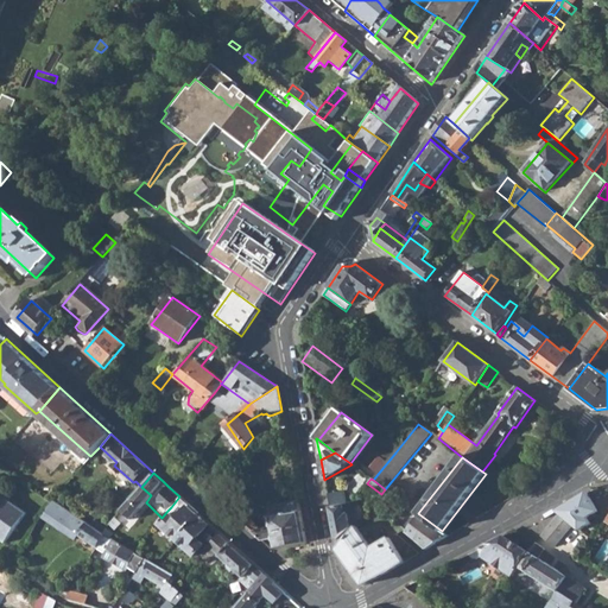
[(510,492),(515,495),(524,491),(515,485),(510,492)]
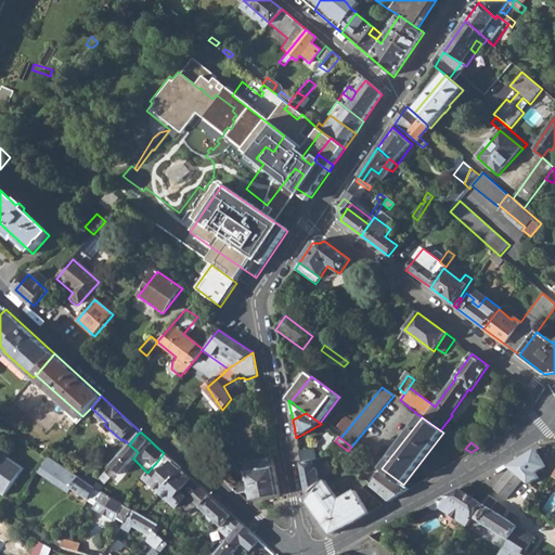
[(111,453),(117,459),(125,449),(119,444),(111,453)]
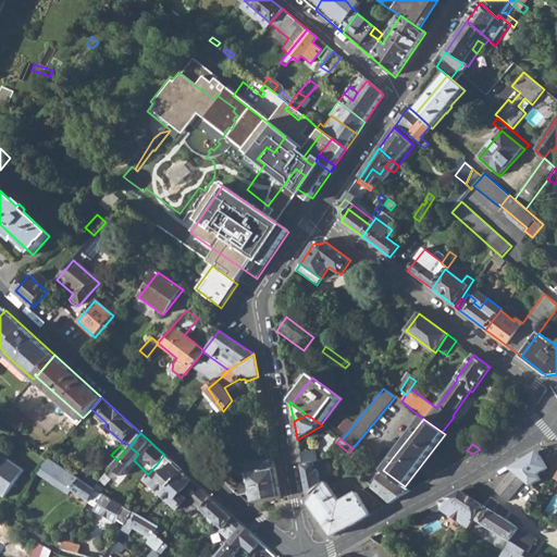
[(299,453),(301,465),(317,463),(314,450),(299,453)]
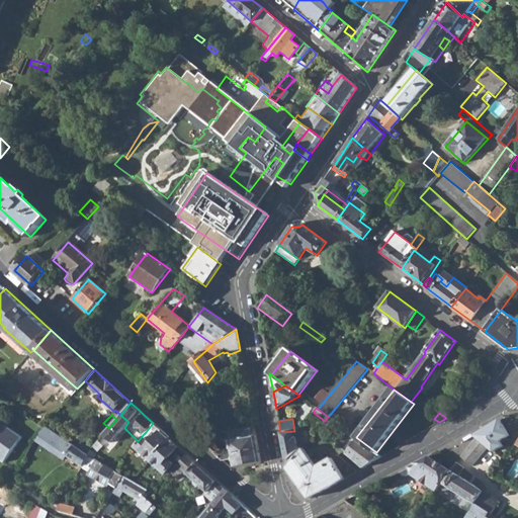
[(489,446),(495,451),(504,445),(501,441),(510,435),(500,420),(475,436),(478,438),(479,437),(489,446)]
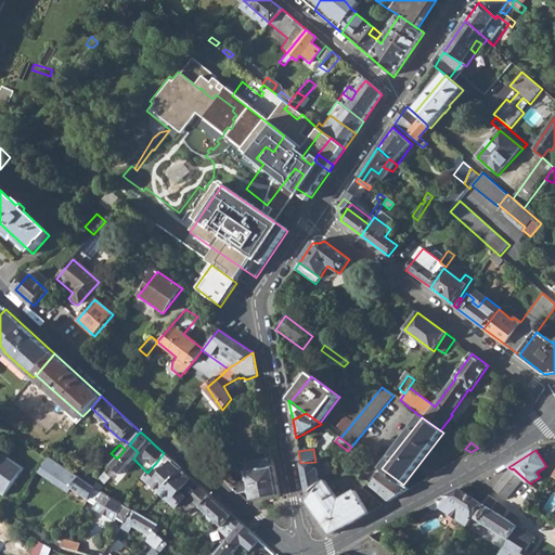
[(0,490),(7,495),(25,468),(2,452),(1,454),(0,453),(0,490)]
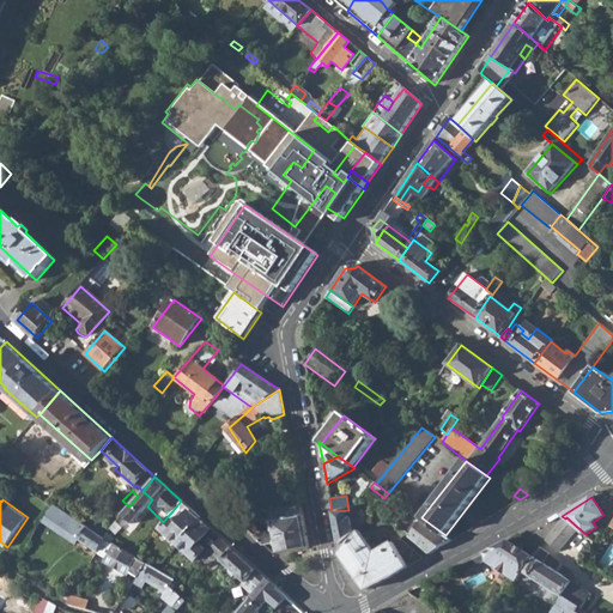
[(173,511),(169,515),(163,522),(158,528),(177,545),(200,519),(189,509),(188,507),(181,501),(173,511)]
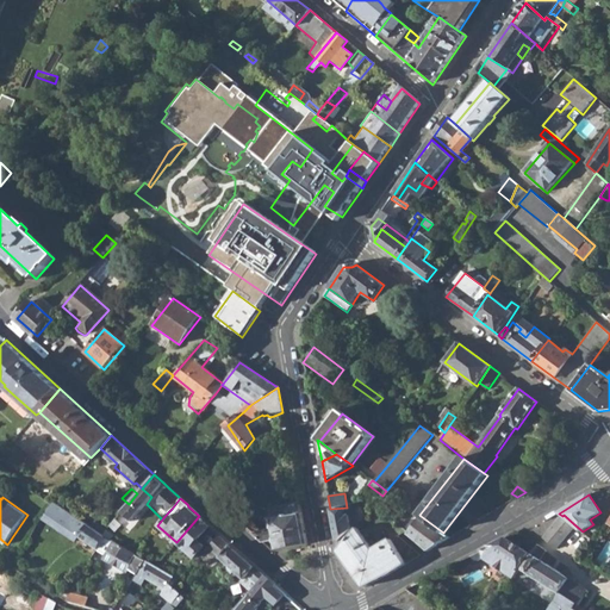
[(375,505),(380,509),(385,502),(380,498),(375,505)]
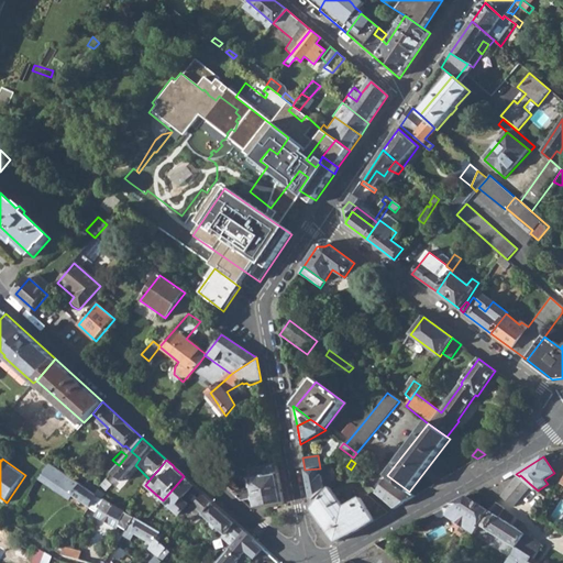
[(50,462),(40,478),(45,482),(53,471),(67,481),(70,476),(50,462)]
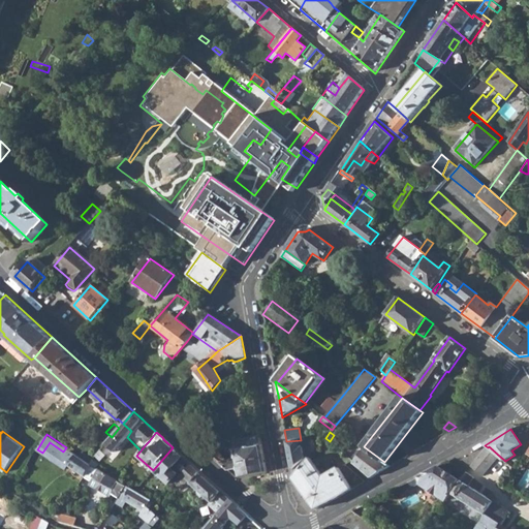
[(237,459),(226,461),(219,462),(228,470),(238,468),(241,476),(267,472),(260,437),(234,441),(237,459)]
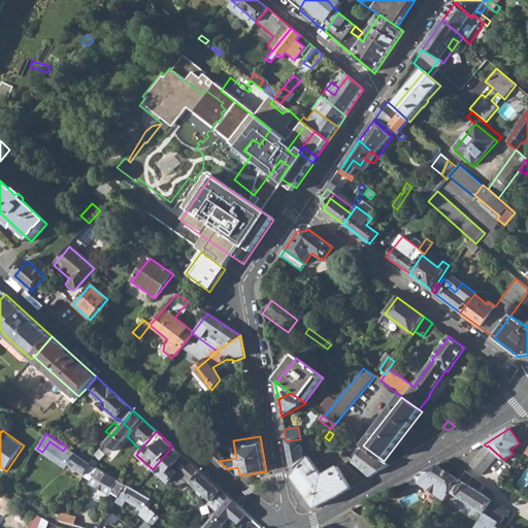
[(292,476),(294,477),(309,457),(310,456),(307,438),(305,438),(300,439),(286,440),(292,476)]
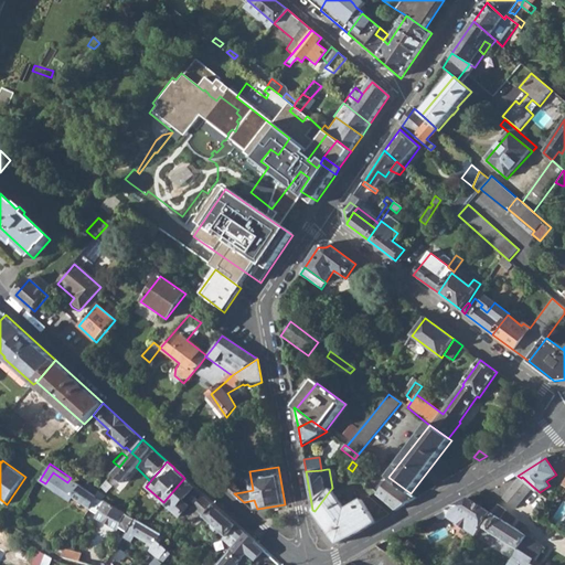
[(73,498),(91,510),(98,497),(96,496),(82,486),(71,478),(67,482),(53,472),(45,483),(71,501),(73,498)]
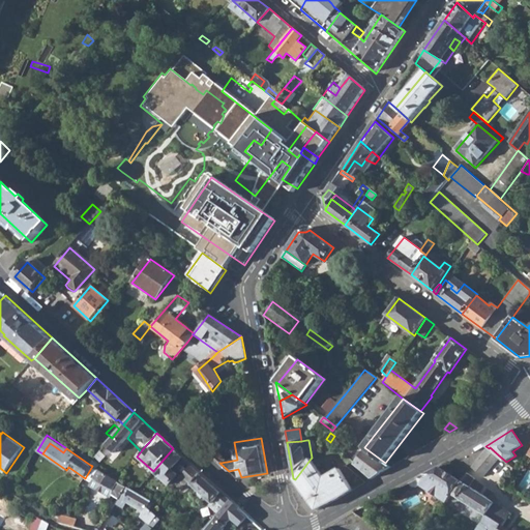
[(529,443),(521,458),(526,460),(529,454),(529,443)]
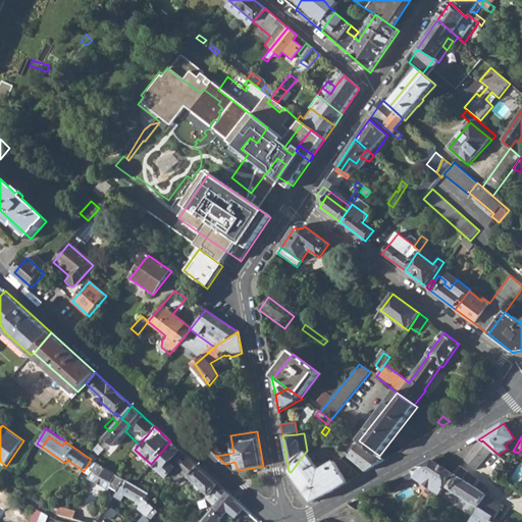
[(465,461),(477,469),(492,450),(482,440),(481,441),(465,461)]
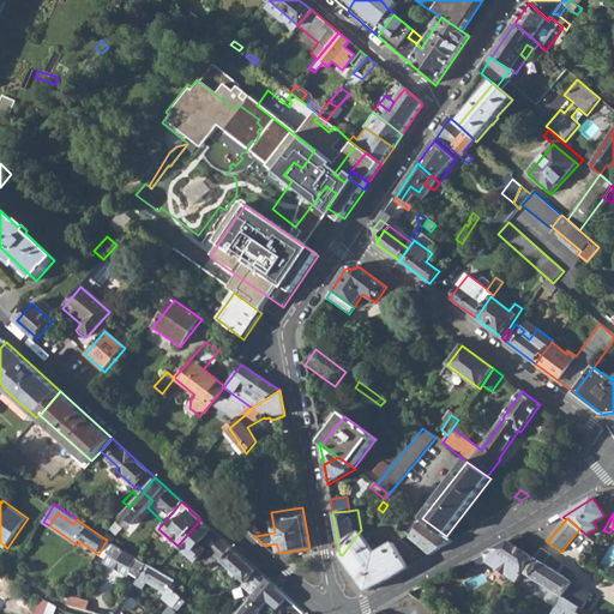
[(178,546),(196,563),(206,551),(199,543),(212,529),(200,519),(178,546)]
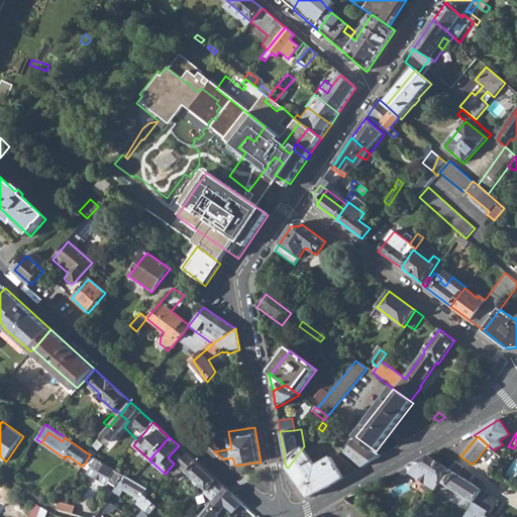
[(345,451),(363,467),(381,455),(376,451),(356,437),(345,451)]
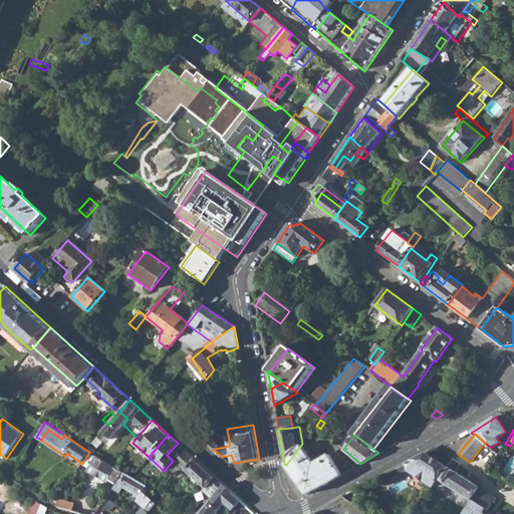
[(207,443),(213,449),(220,448),(212,440),(207,443)]
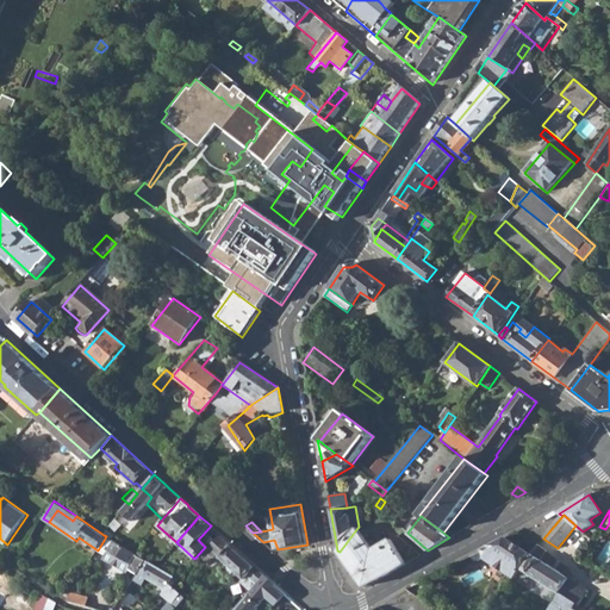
[(203,540),(210,546),(221,535),(212,528),(203,540)]
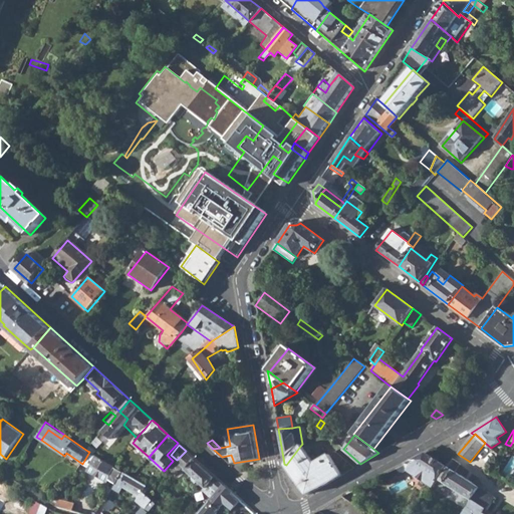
[(286,465),(307,495),(341,475),(328,454),(313,463),(301,445),(286,465)]
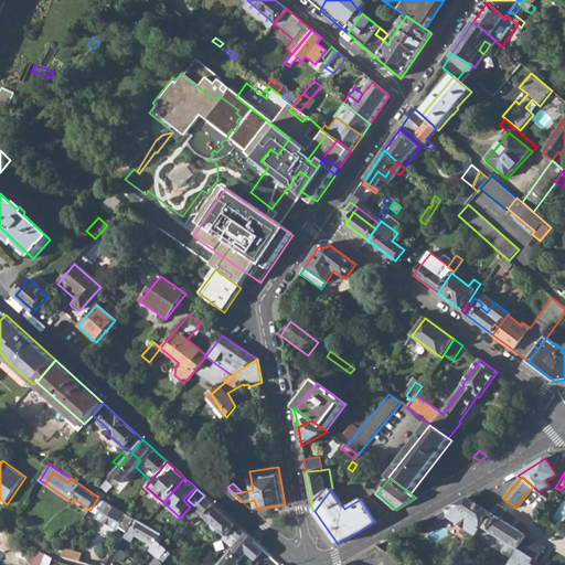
[(230,532),(238,540),(245,533),(204,496),(194,505),(185,515),(193,522),(201,513),(225,536),(230,532)]
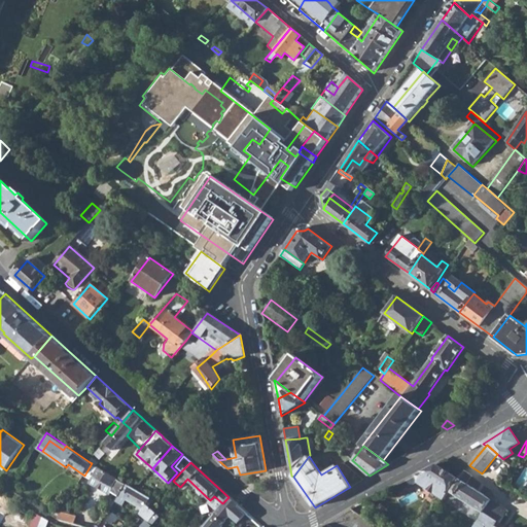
[(111,493),(118,497),(118,496),(127,484),(115,478),(92,463),(84,476),(91,480),(89,483),(109,496),(111,493)]
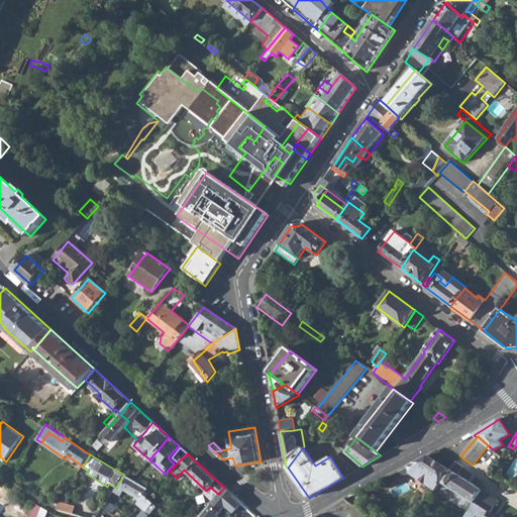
[(412,473),(436,489),(441,482),(449,469),(429,455),(400,471),(403,476),(412,472),(413,472),(412,473)]
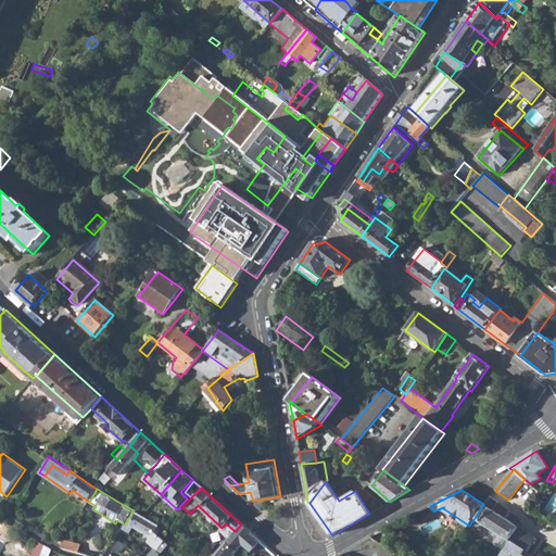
[(475,518),(510,541),(519,528),(490,509),(496,501),(491,497),(483,505),(483,504),(475,518)]
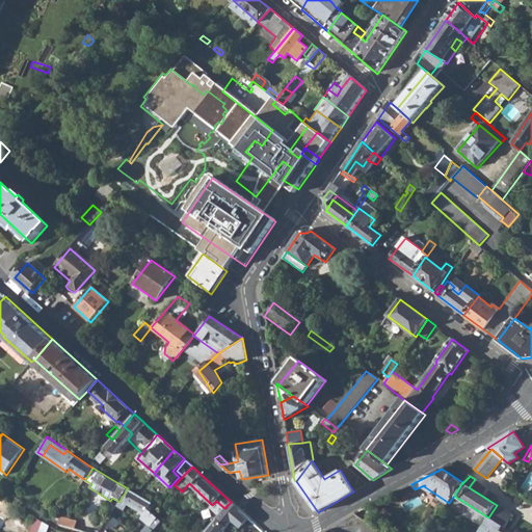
[(156,505),(136,494),(128,488),(120,501),(120,502),(115,507),(123,512),(128,505),(144,514),(142,519),(154,529),(161,521),(151,510),(156,505)]
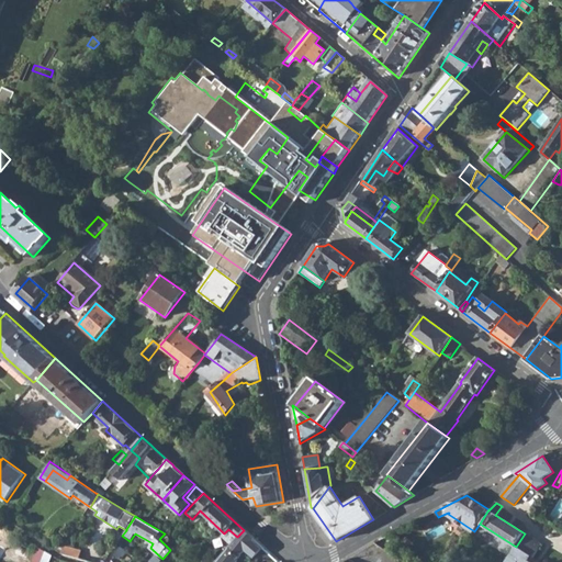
[(237,537),(215,561),(234,561),(254,539),(244,530),(237,537)]
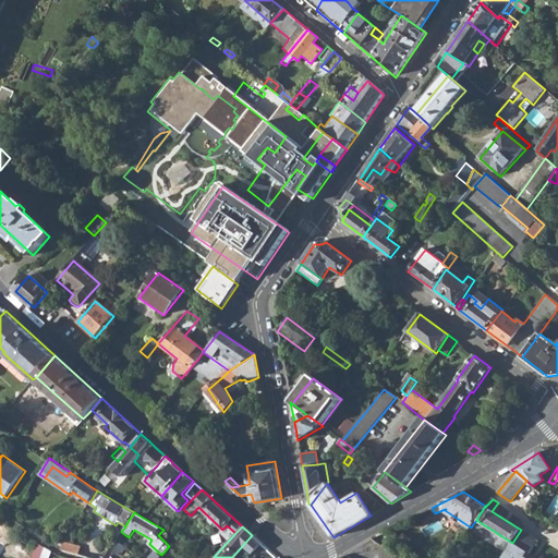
[(502,557),(524,557),(526,554),(529,555),(537,540),(521,530),(512,543),(502,557)]
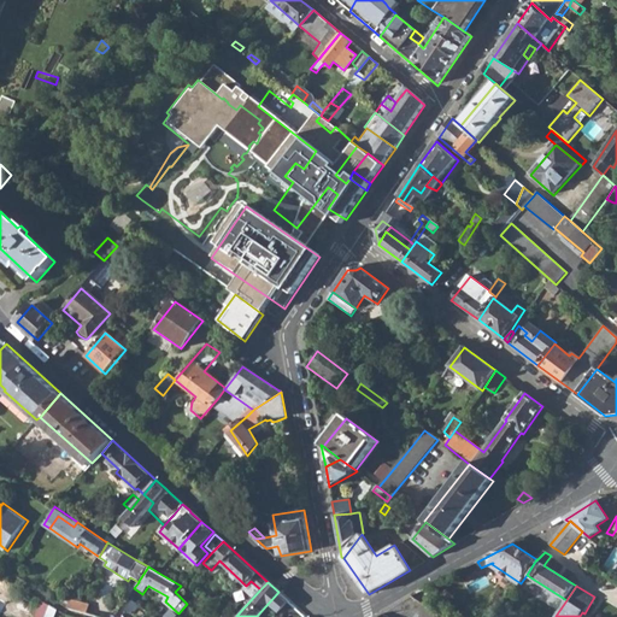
[(423,604),(424,605),(433,601),(425,588),(417,593),(423,604)]
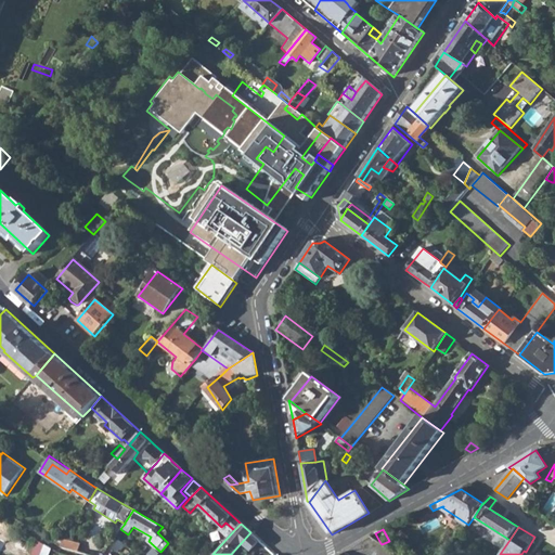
[(41,554),(47,545),(38,540),(31,554),(41,554)]
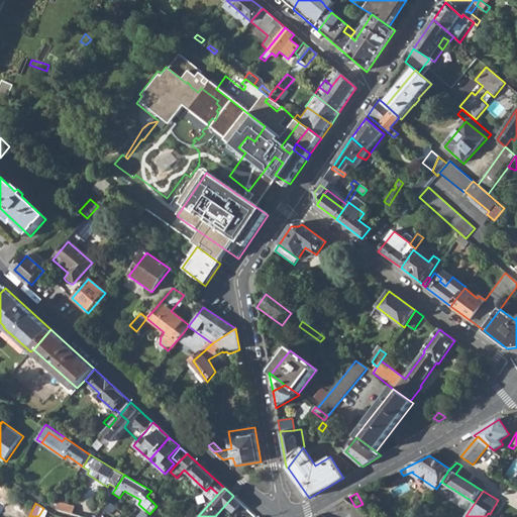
[(60,512),(72,515),(75,508),(61,503),(57,509),(60,512)]
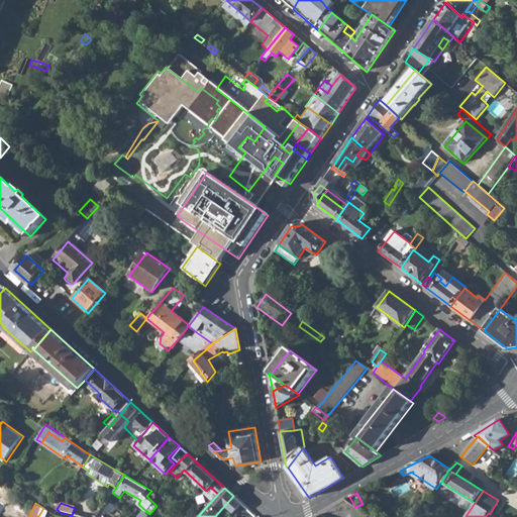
[(341,515),(344,516),(371,516),(356,507),(355,507),(341,515)]
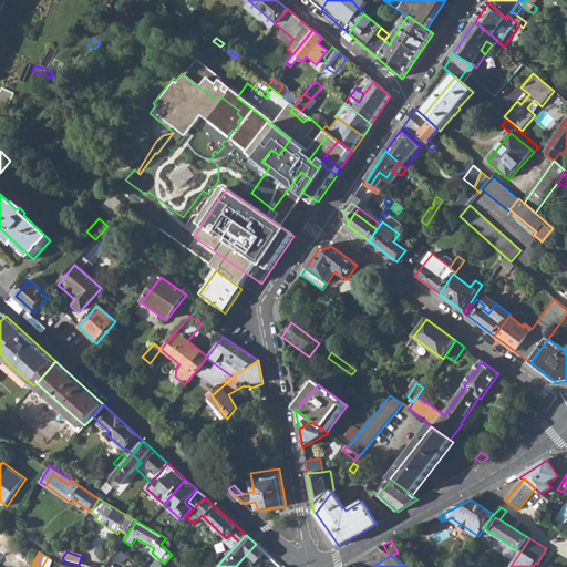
[(50,566),(53,560),(48,557),(42,566),(50,566)]
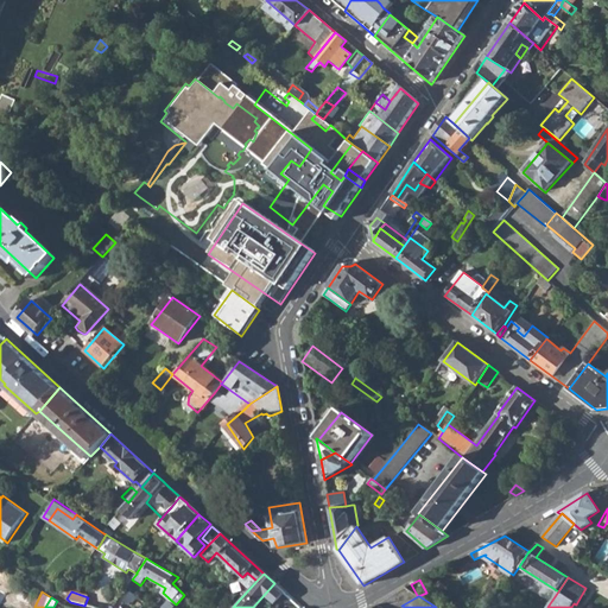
[(279,607),(301,607),(290,597),(279,607)]
